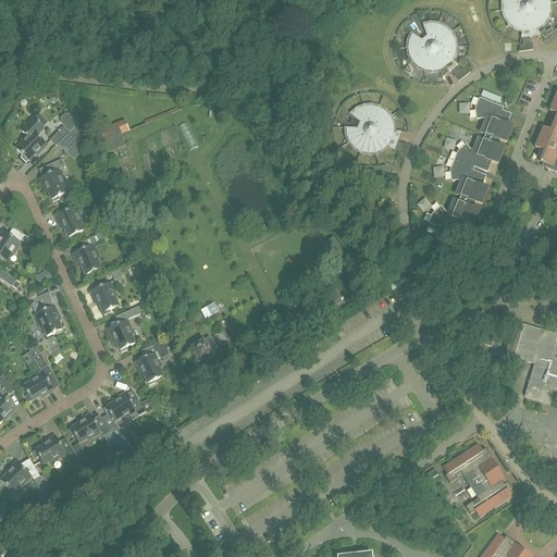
[(539,32),(539,31),(537,29),(543,25),(547,19),(551,12),(551,4),(548,0),(504,0),(503,3),(503,11),(505,19),(509,24),(516,29),(522,32),(521,38),(531,37),(530,31),(536,29),(537,32),(539,32)]
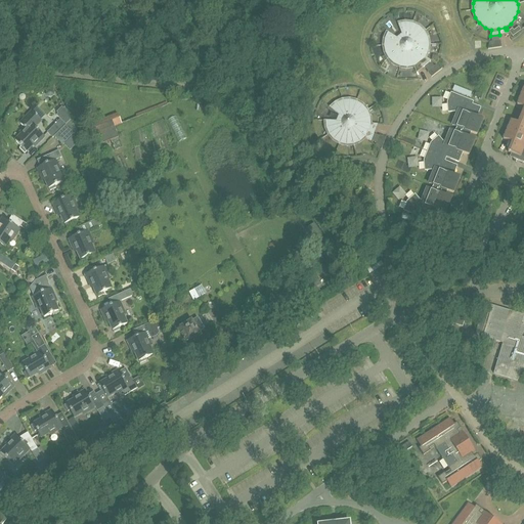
[(413,67),(415,69),(416,69),(415,66),(419,62),(423,68),(430,62),(431,61),(425,57),(428,51),(429,44),(427,38),(424,32),(419,27),(412,24),(405,23),(398,25),(401,34),(396,38),(388,32),(384,39),(384,46),(385,53),(388,59),(393,63),(400,67),(407,68),(413,67)]
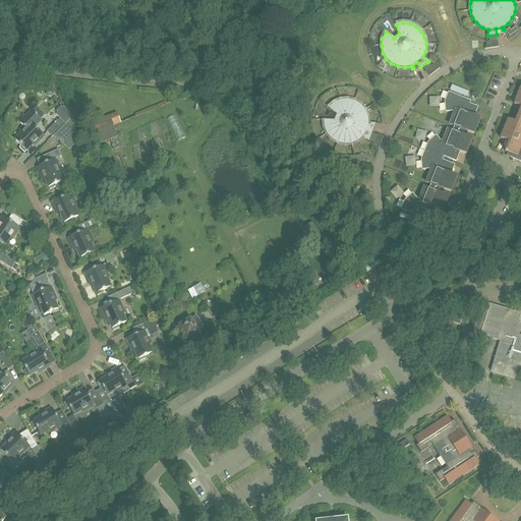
[(486,43),(485,50),(499,48),(498,41),(486,43)]
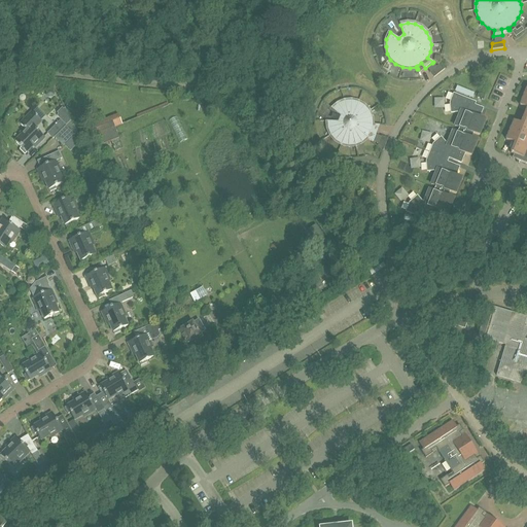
[(386,63),(383,68),(388,71),(391,66),(386,63)]
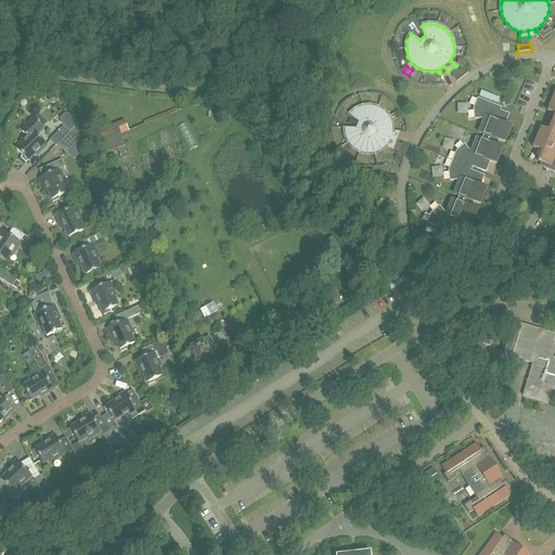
[(456,82),(468,73),(462,68),(452,76),(456,82)]
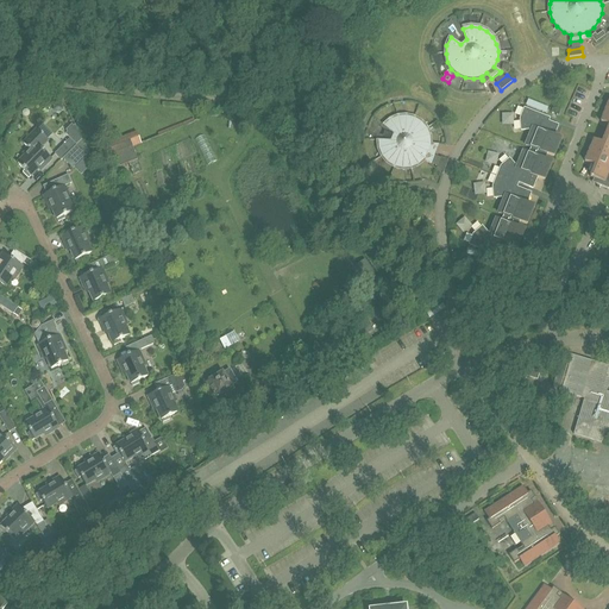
[(554,104),(551,113),(559,115),(562,107),(554,104)]
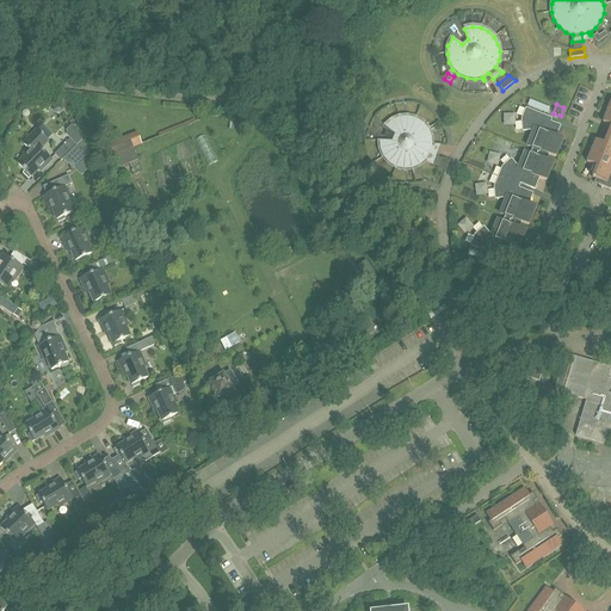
[(610,104),(604,123),(610,125),(610,129),(605,144),(597,141),(588,164),(599,167),(596,178),(594,184),(610,190),(610,104)]
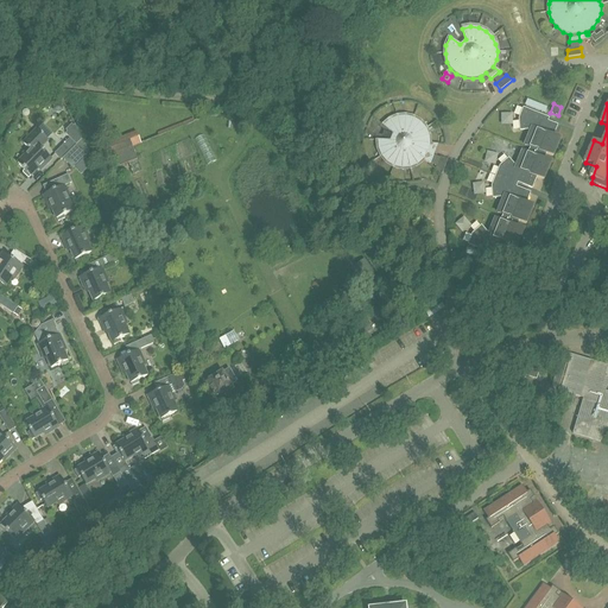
[(473,234),(472,235),(468,245),(493,255),(494,252),(505,257),(508,246),(517,249),(525,230),(517,227),(518,222),(526,226),(534,207),(526,203),(530,192),(515,188),(518,183),(532,189),(536,178),(544,182),(552,163),(544,159),(545,154),(553,158),(562,139),(553,135),(557,126),(548,121),(549,119),(523,108),(518,119),(519,131),(529,131),(523,146),(530,149),(527,152),(521,150),(515,166),(508,158),(499,166),(492,187),(492,198),(502,197),(495,214),(502,216),(500,220),(494,217),(487,234),(481,226),(473,234)]
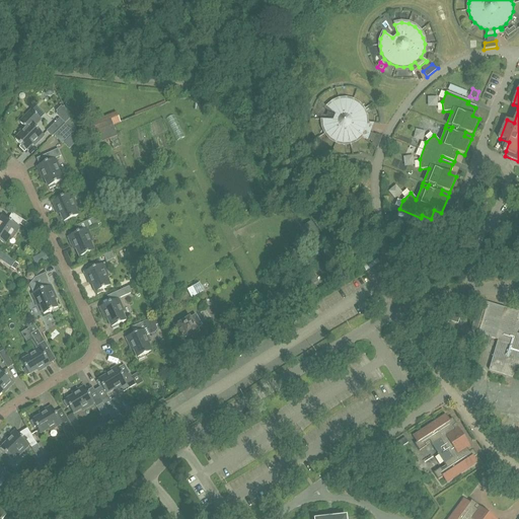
[(370,124),(370,123),(367,123),(366,117),(363,109),(359,104),(353,100),(346,99),(339,99),(332,102),(327,107),(336,115),(332,121),(322,120),(322,127),(325,134),(330,139),(336,142),(343,144),(350,143),(356,141),(361,136),(367,140),(370,132),(364,130),(366,124),(370,124)]
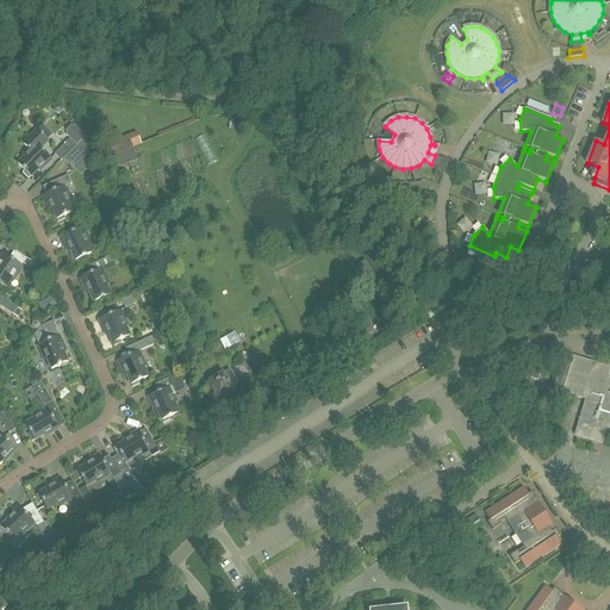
[(69,139),(76,145),(82,139),(75,125),(74,126),(72,125),(66,131),(68,134),(66,135),(69,139)]
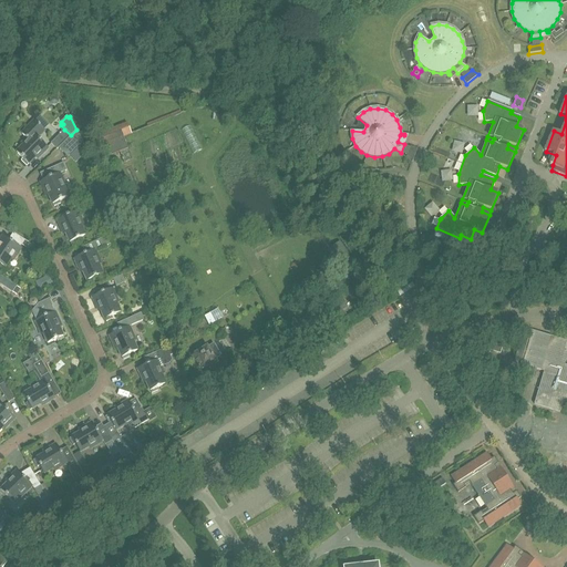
[(21,161),(27,166),(34,157),(37,160),(48,147),(37,137),(44,130),(34,120),(21,133),(28,140),(17,152),(22,158),(21,161)]
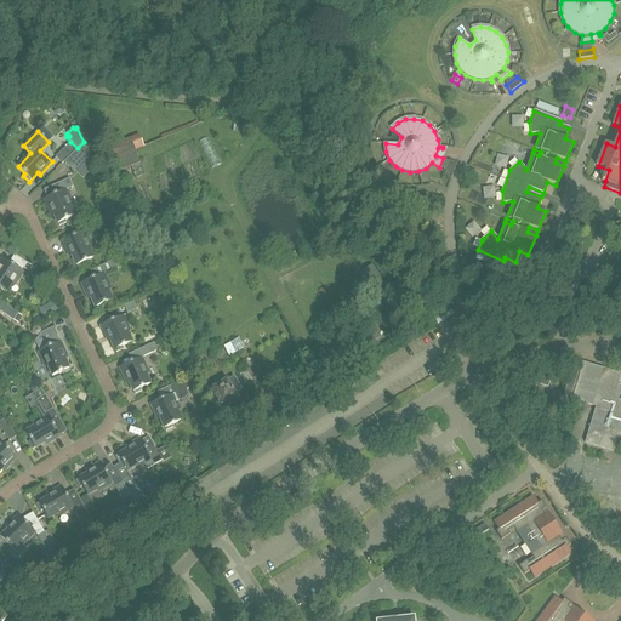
[(118,172),(141,164),(136,151),(143,148),(138,135),(107,147),(118,172)]
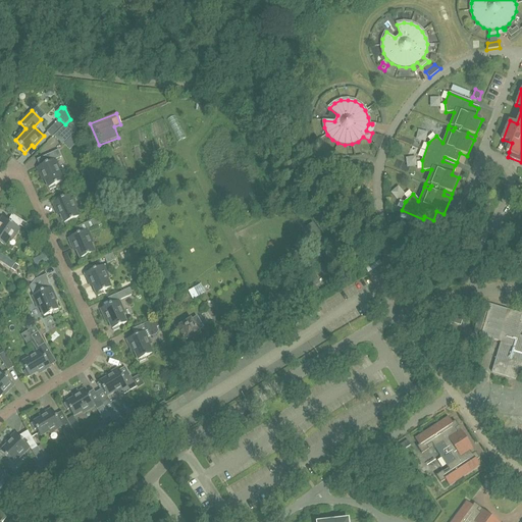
[(59,119),(47,132),(52,138),(54,136),(65,124),(59,119)]
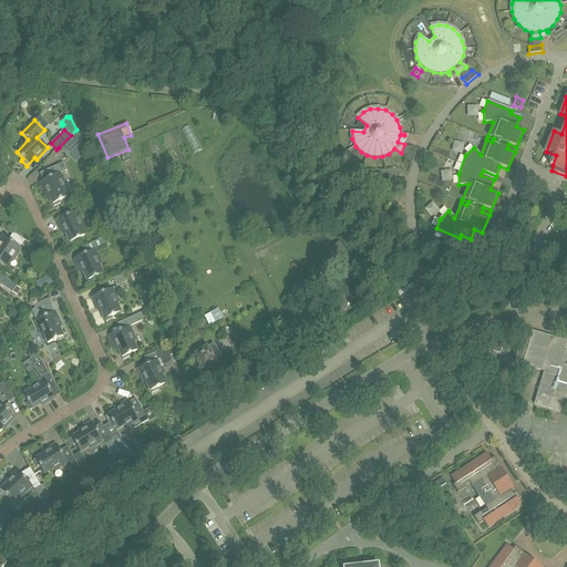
[(83,143),(76,130),(71,135),(59,147),(68,157),(83,143)]
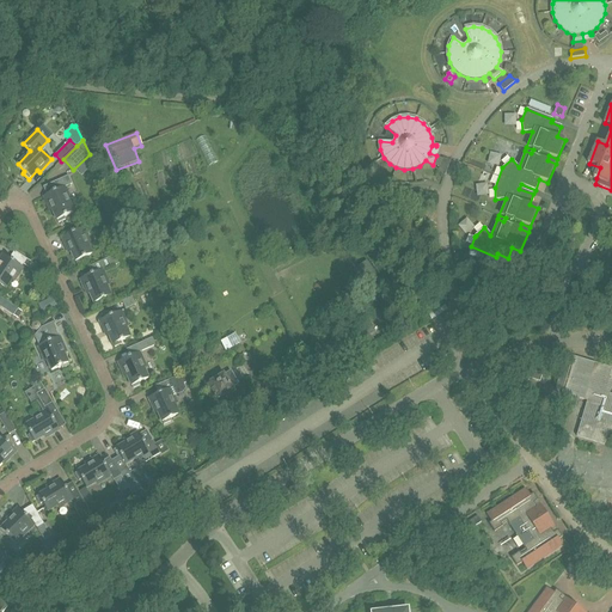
[(438,170),(445,176),(451,161),(444,158),(438,170)]
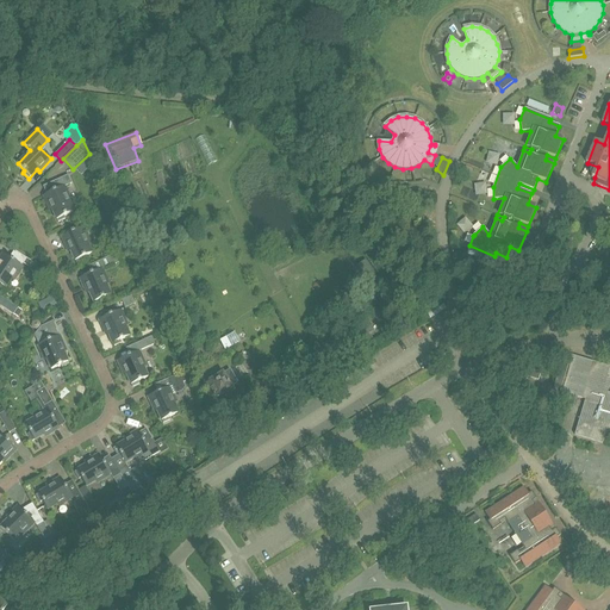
[(49,203),(53,210),(57,222),(66,218),(64,216),(74,212),(66,195),(68,194),(64,186),(72,184),(68,175),(55,181),(58,188),(43,195),(47,204),(49,203)]
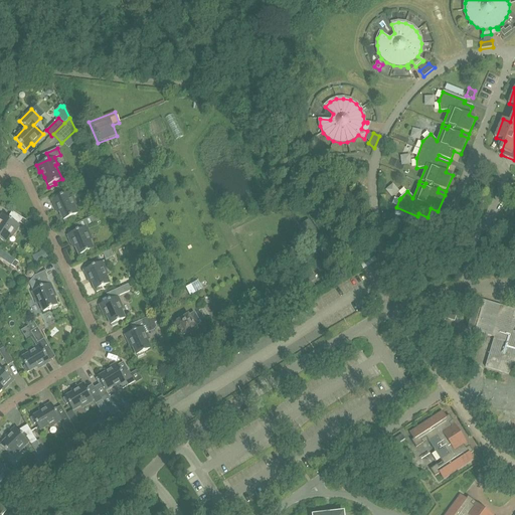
[(71,199),(73,199),(70,191),(52,200),(55,207),(57,206),(64,222),(70,219),(69,217),(77,213),(71,199)]
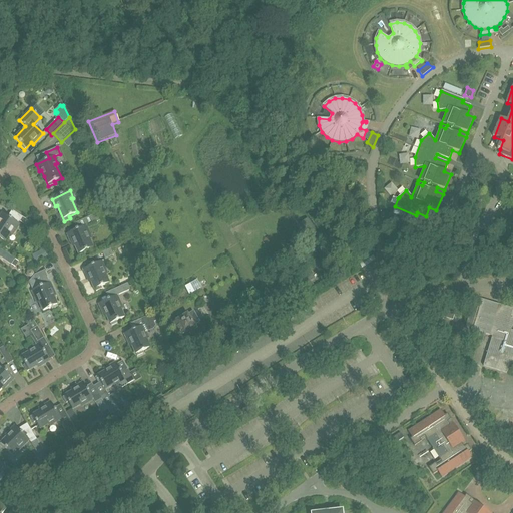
[(0,220),(0,238),(4,242),(13,229),(15,230),(19,224),(3,213),(0,216),(0,220)]
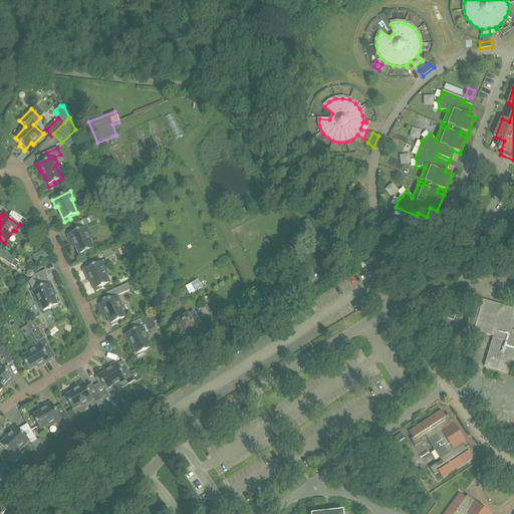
[(88,227),(101,221),(98,214),(85,219),(88,227)]
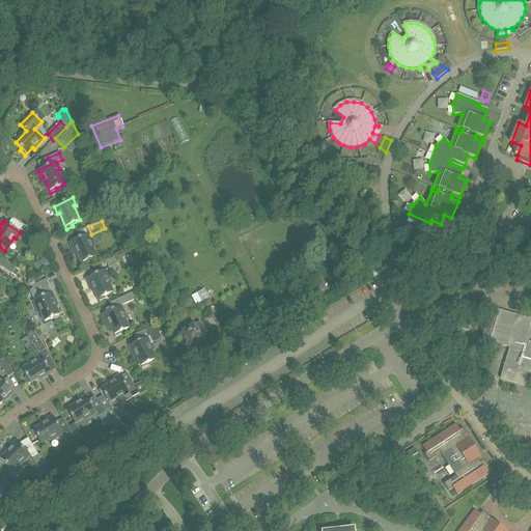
[(425,232),(422,242),(430,245),(434,235),(425,232)]
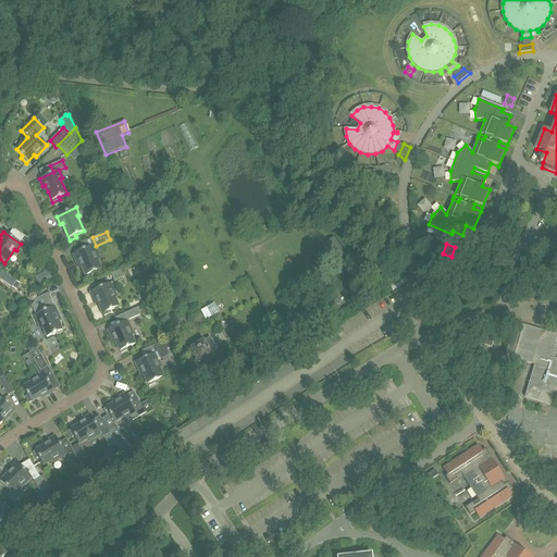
[(78,261),(87,279),(94,275),(93,273),(101,269),(94,254),(96,252),(93,245),(73,254),(76,261),(78,261)]
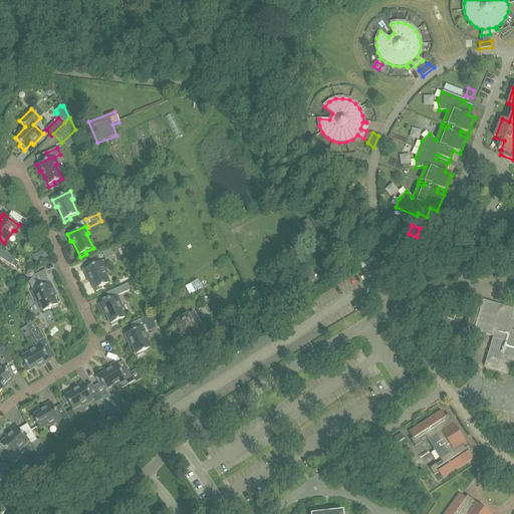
[(105,260),(113,256),(110,249),(102,253),(105,260)]
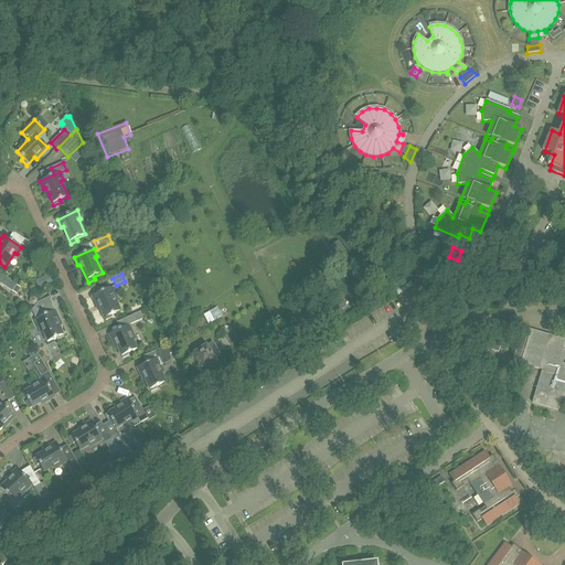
[(51,275),(35,281),(40,290),(54,284),(51,275)]
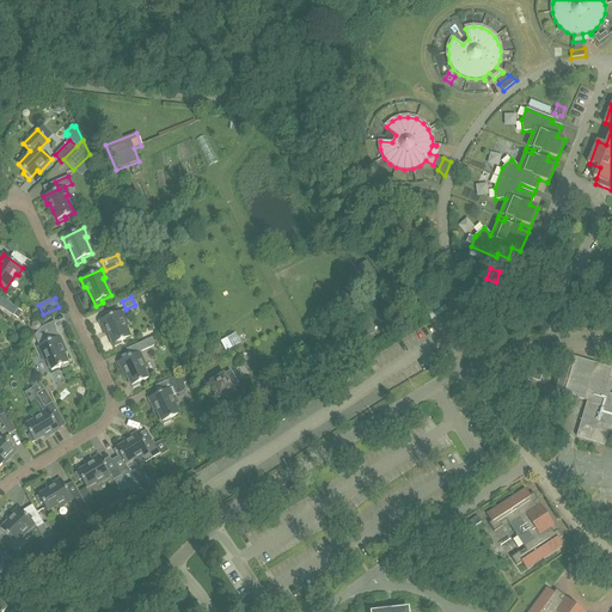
[(6,301),(1,307),(18,319),(23,312),(6,301)]
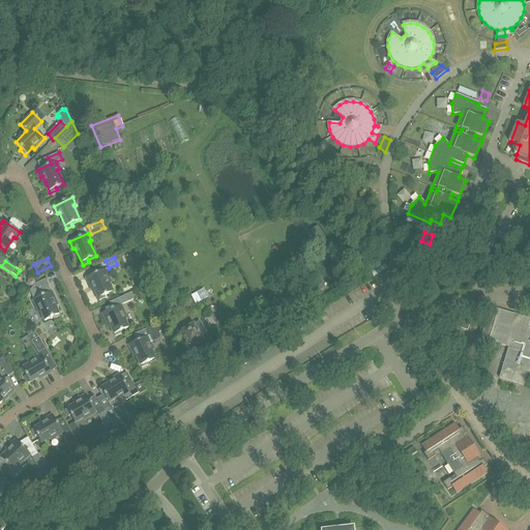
[(86,277),(89,285),(91,284),(99,300),(106,298),(105,295),(113,292),(106,277),(108,276),(105,269),(86,277)]
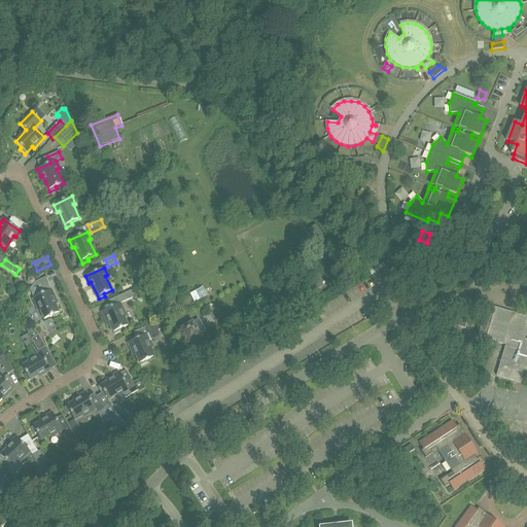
[(33,299),(36,306),(38,305),(44,319),(53,315),(54,318),(60,315),(53,299),(55,297),(51,290),(41,294),(36,282),(30,289),(34,297),(33,299)]
